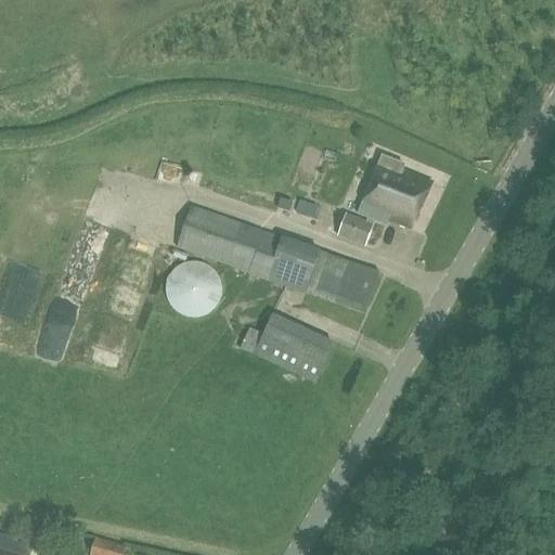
[(337,236),(366,246),(374,227),(373,227),(374,221),(385,226),(387,220),(411,231),(430,190),(400,176),(404,166),(382,157),(358,215),(368,219),(366,223),(346,216),(337,236)]
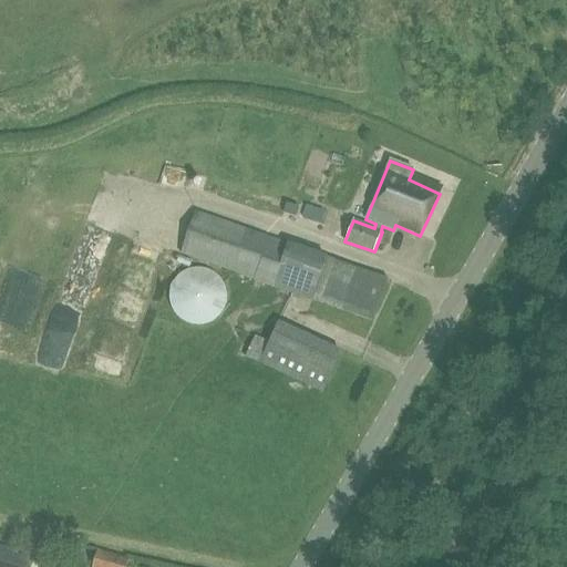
[(328,213),(302,205),(298,218),(323,226),(328,213)]
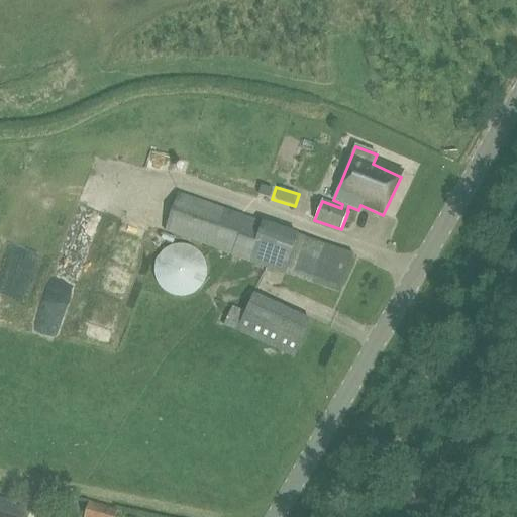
[(284,275),(298,235),(298,233),(225,209),(179,193),(165,232),(212,248),(284,275)]
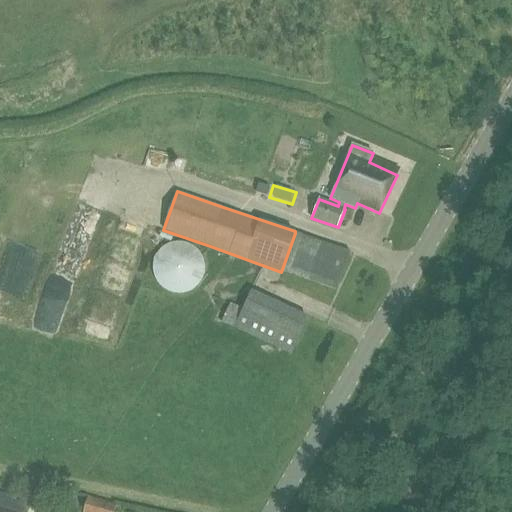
[(58,237),(77,244),(91,205),(72,198),(58,237)]
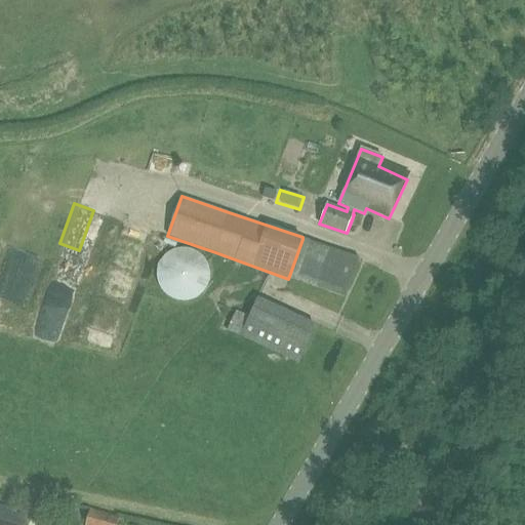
[(303,239),(288,279),(347,297),(359,258),(303,239)]
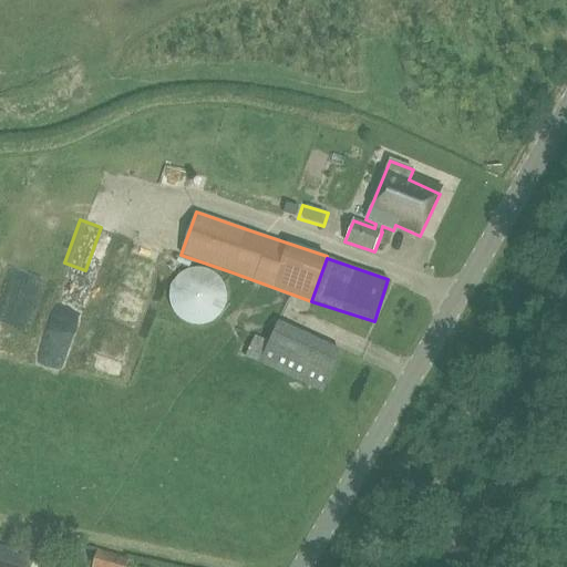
[(51,287),(80,297),(86,277),(58,267),(51,287)]
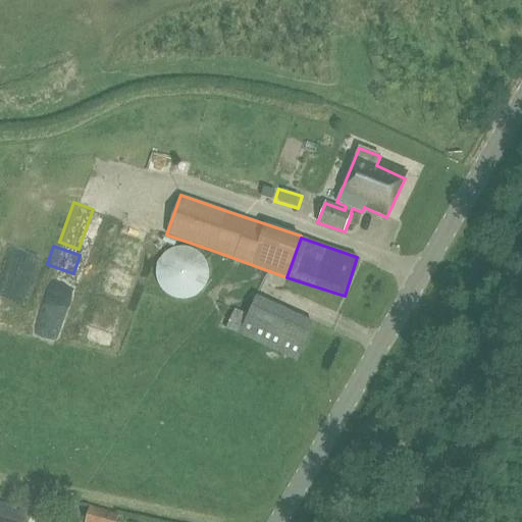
[(156,272),(157,278),(159,284),(163,290),(168,295),(173,297),(180,299),(187,298),(193,296),(199,293),(203,289),(206,282),(208,276),(208,270),(206,263),(203,258),(199,253),(194,249),(188,247),(181,247),(174,248),(168,251),(163,255),(160,260),(157,266),(156,272)]
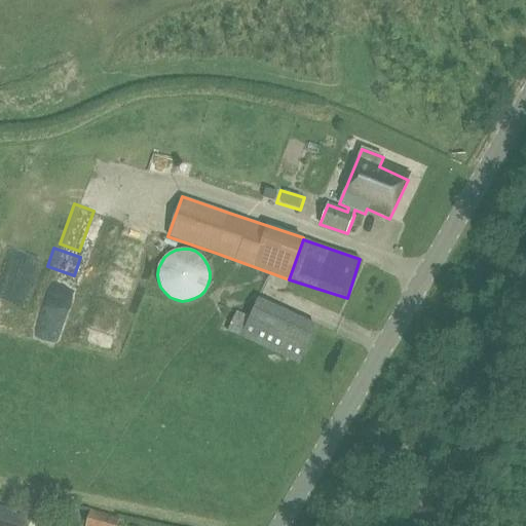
[(227,332),(299,365),(316,326),(259,299),(249,317),(236,311),(227,332)]
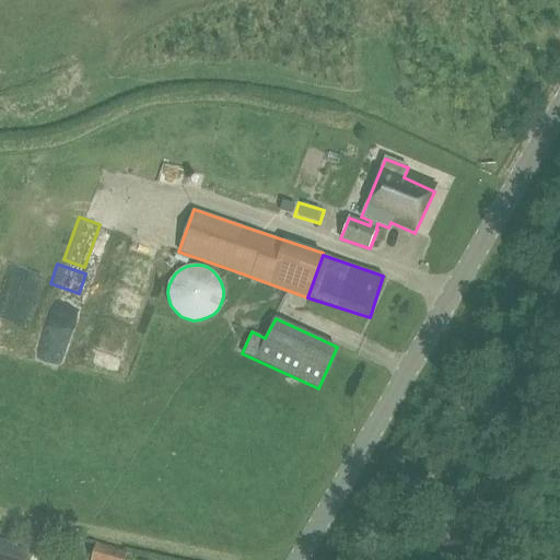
[(0,559),(25,559),(28,546),(0,537),(0,559)]
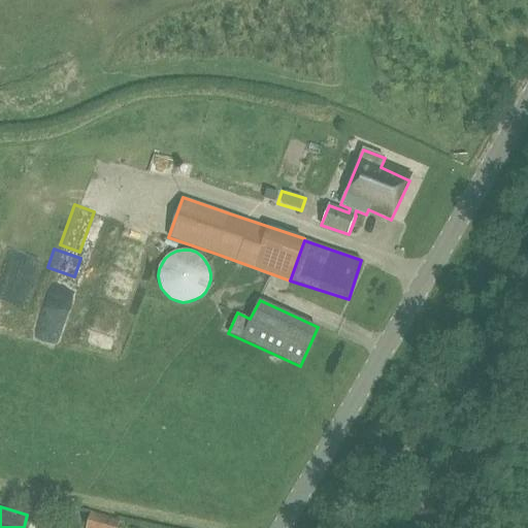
[(85,527),(116,527),(118,520),(89,512),(85,527)]
